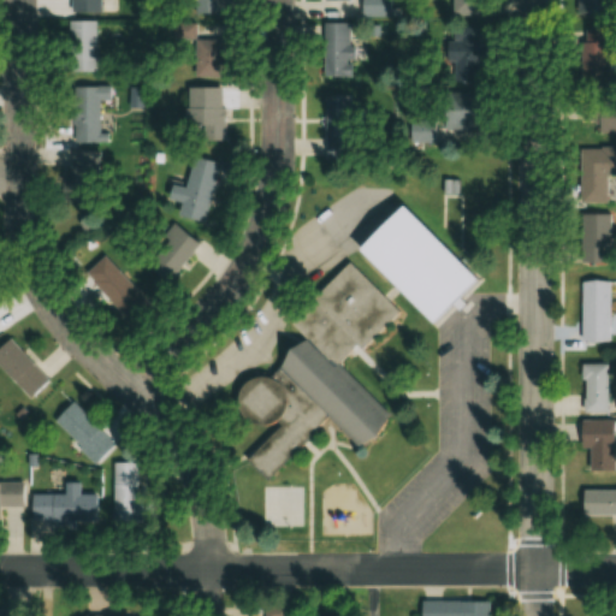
[(100,12),(99,0),(66,0),(67,13),(100,12)]
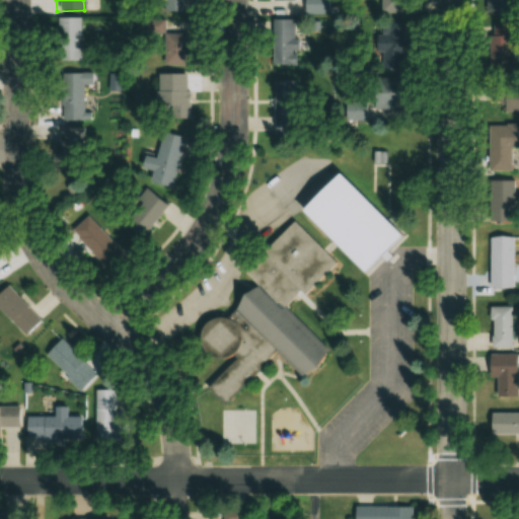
[(186,0),(163,0),(163,12),(189,12),(189,0),(186,0)]
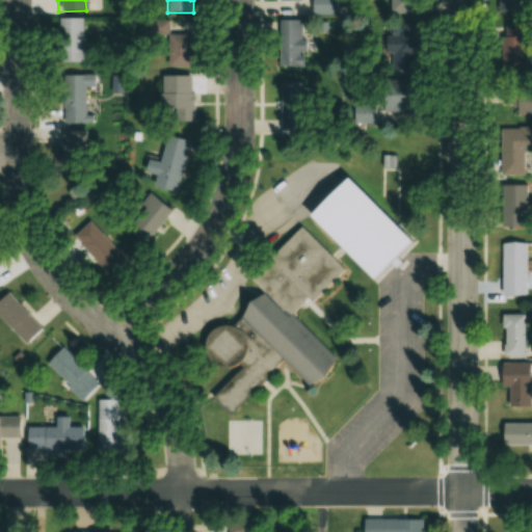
[(307,0),(278,0),(278,12),(335,12),(334,0),(310,0),(307,0)]
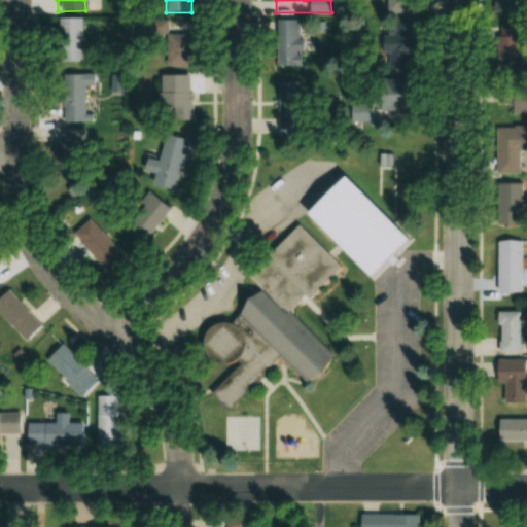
[(491,0),(491,11),(518,12),(518,0),(491,0)]
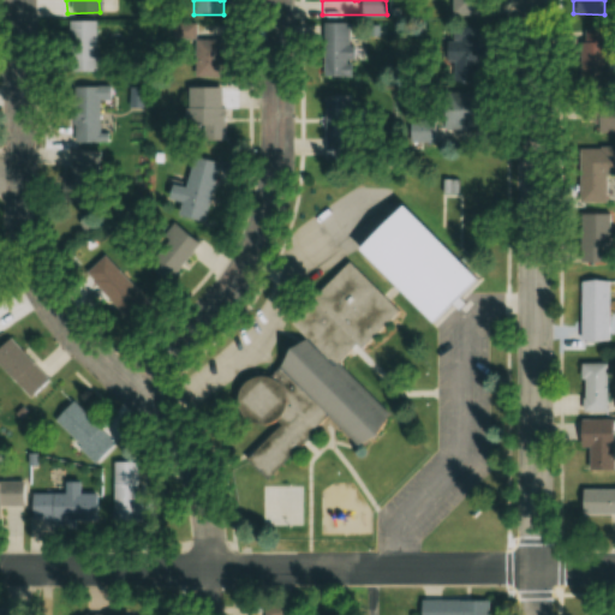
[(94,72),(94,21),(64,21),(64,72),(94,72)]
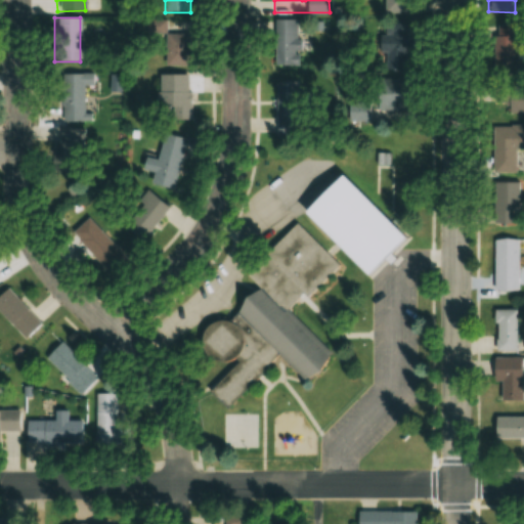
[(297,64),(298,19),(273,18),(273,64),(297,64)]
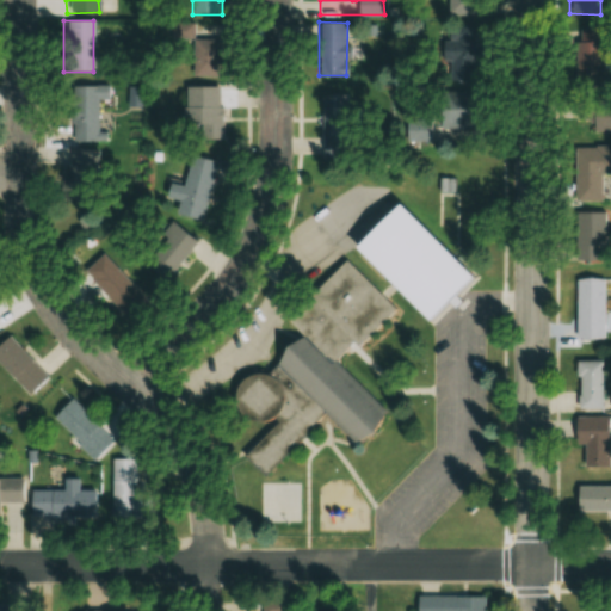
[(475,28),(440,26),(438,80),(473,81),(475,28)]
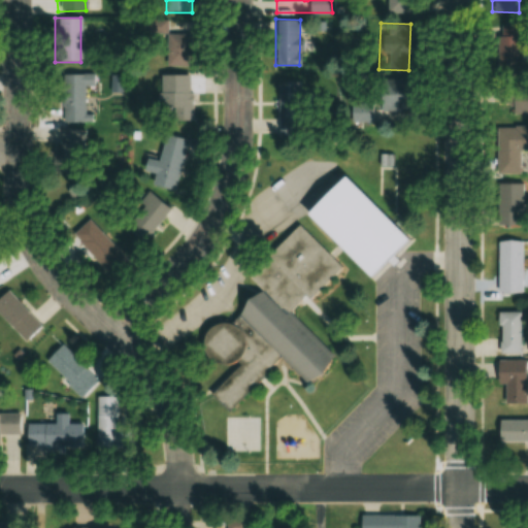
[(499,67),(519,66),(517,24),(498,25),(499,67)]
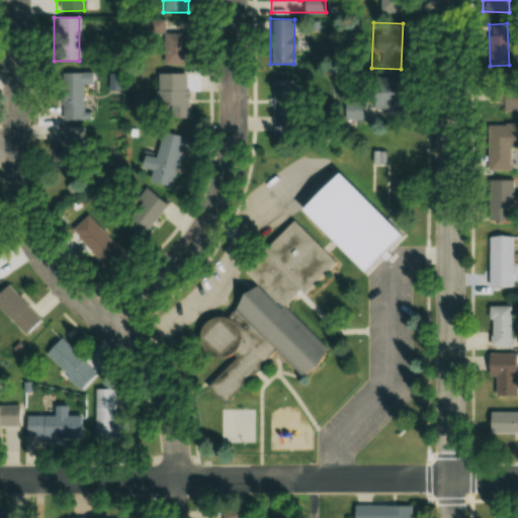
[(161,65),(188,65),(188,32),(161,32),(161,65)]
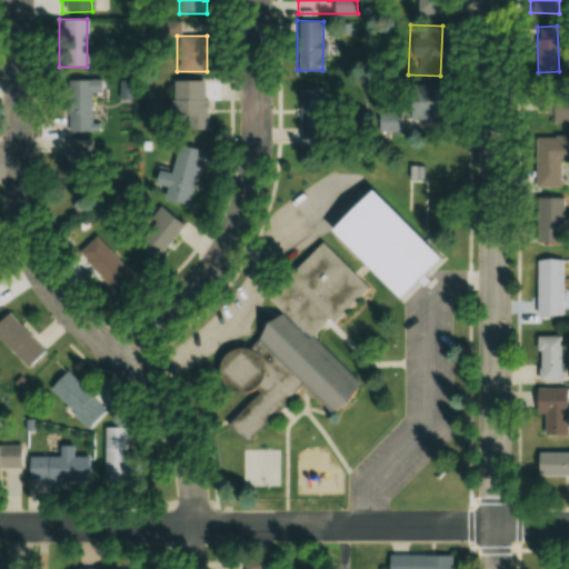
[(90,121),(90,92),(101,92),(101,79),(63,80),(65,132),(101,131),(101,121),(90,121)]
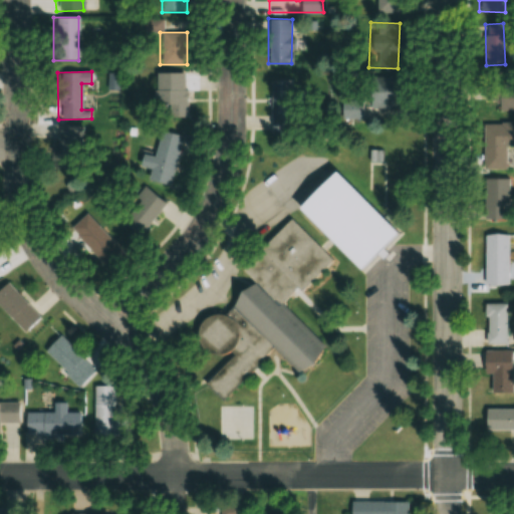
[(154,72),(154,116),(185,116),(185,72),(154,72)]
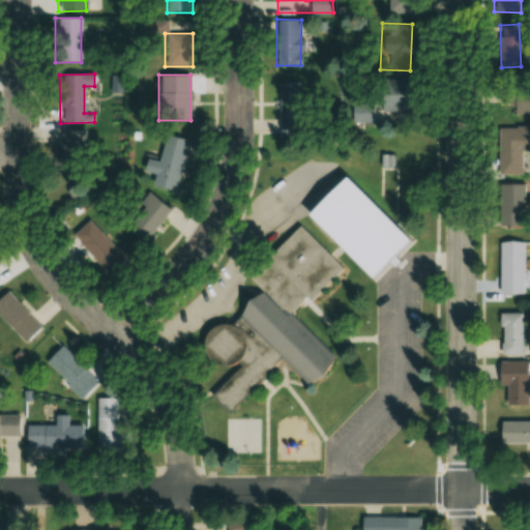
[(380,79),(380,111),(413,111),(413,79),(380,79)]
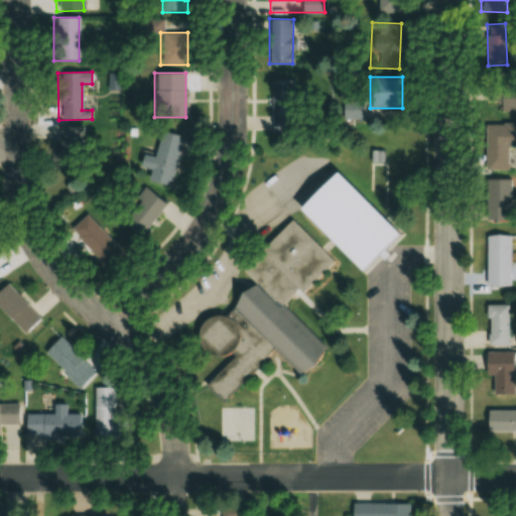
[(271,134),(293,134),(293,80),(271,80),(271,134)]
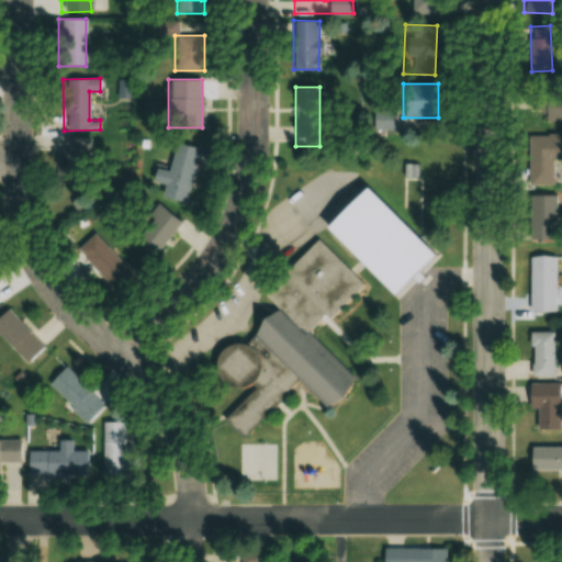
[(561,134),(530,134),(529,184),(553,186),(553,157),(561,157),(561,134)]
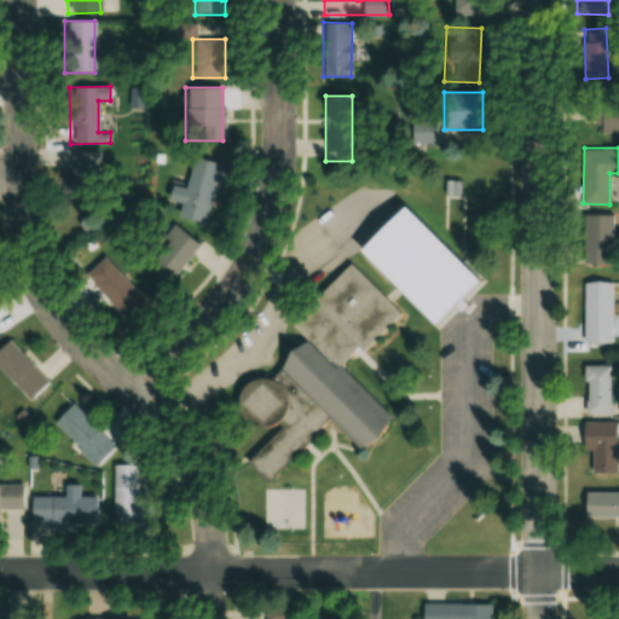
[(99,151),(68,150),(67,191),(98,192),(99,151)]
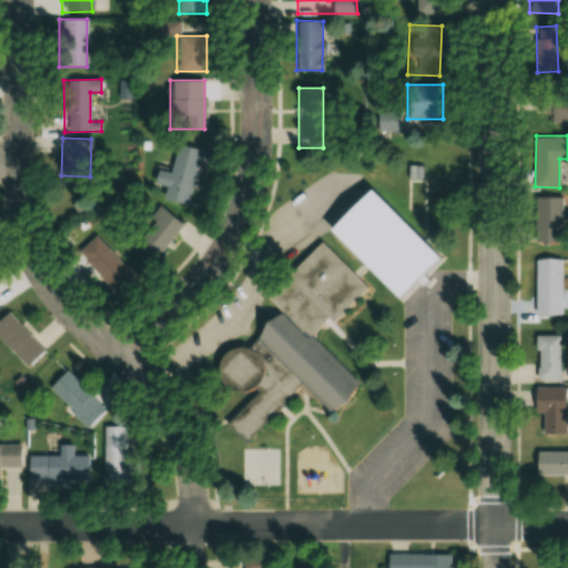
[(201,150),(175,143),(161,199),(185,205),(201,150)]
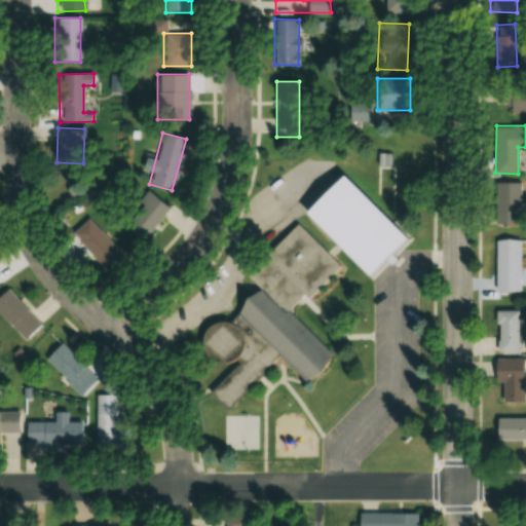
[(340,175),(409,236),(370,276),(302,214),(340,175)]
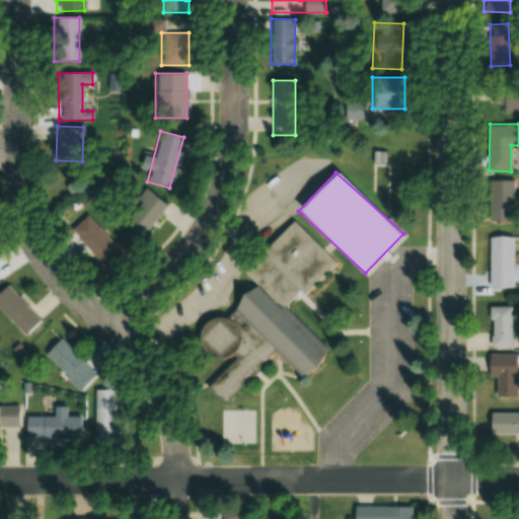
[(488,221),(514,221),(514,180),(488,180),(488,221)]
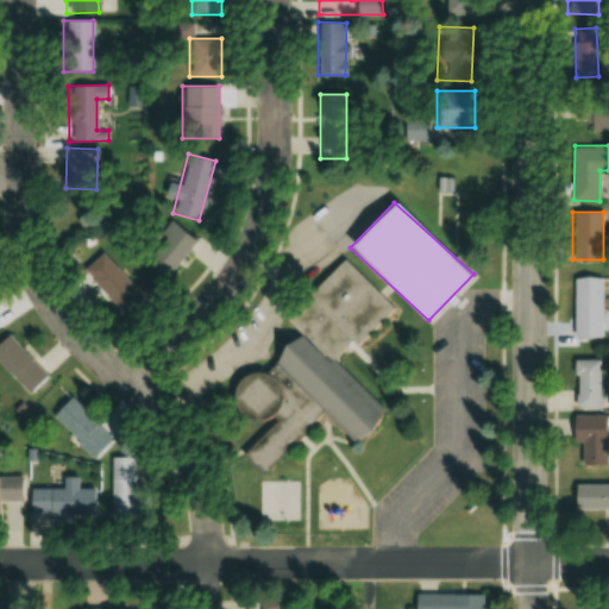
[(194,240),(173,223),(142,261),(163,278),(194,240)]
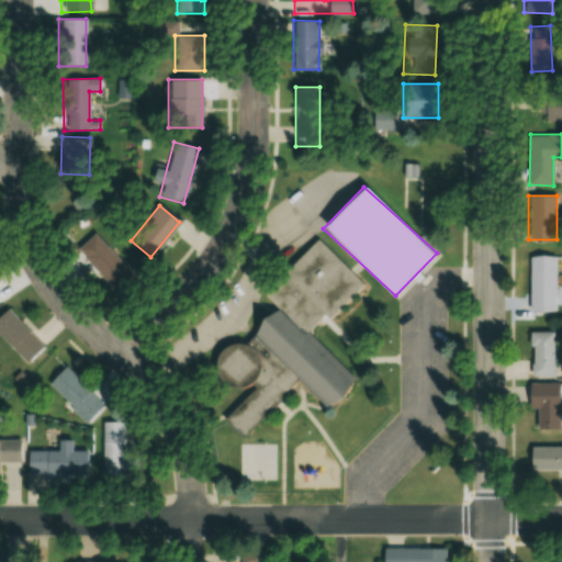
[(76,251),(89,266),(108,248),(94,234),(76,251)]
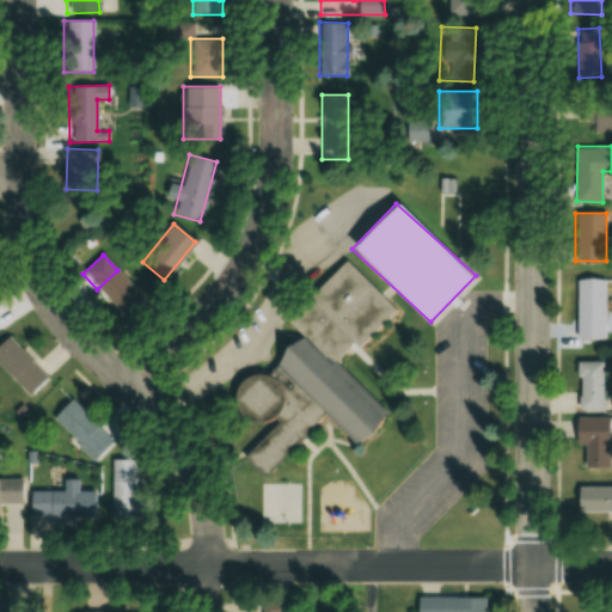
[(262,418),(269,416),(276,422),(244,457),(263,475),(323,414),(357,446),(393,407),(346,360),(396,308),(343,259),(286,322),(303,337),(268,372),(261,371),(252,372),(245,375),(239,380),(236,387),(234,396),(237,404),(240,411),(246,416),(254,418),(262,418)]
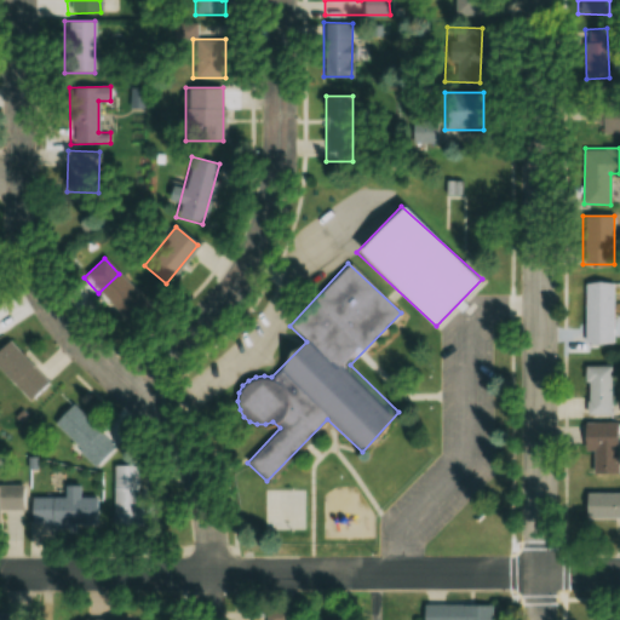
[(130,326),(150,306),(125,280),(105,299),(130,326)]
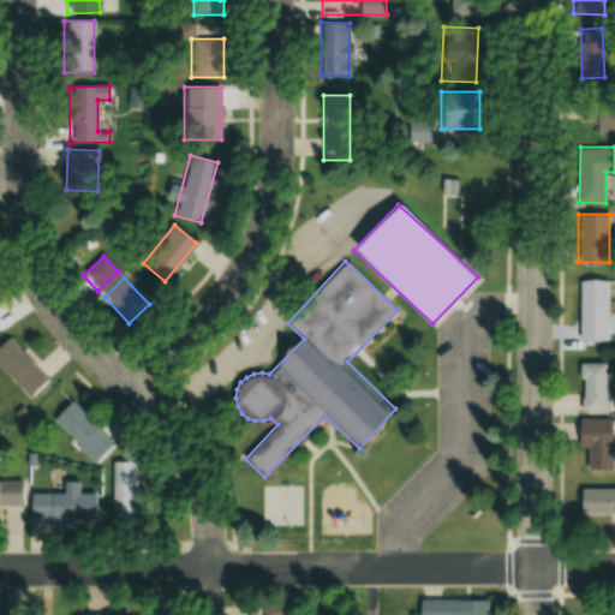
[(579,341),(607,341),(607,280),(579,280),(579,341)]
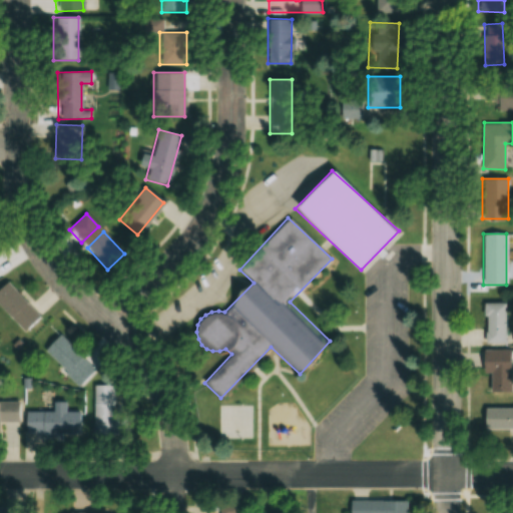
[(0,288),(0,308),(23,332),(40,315),(7,281),(0,288)]
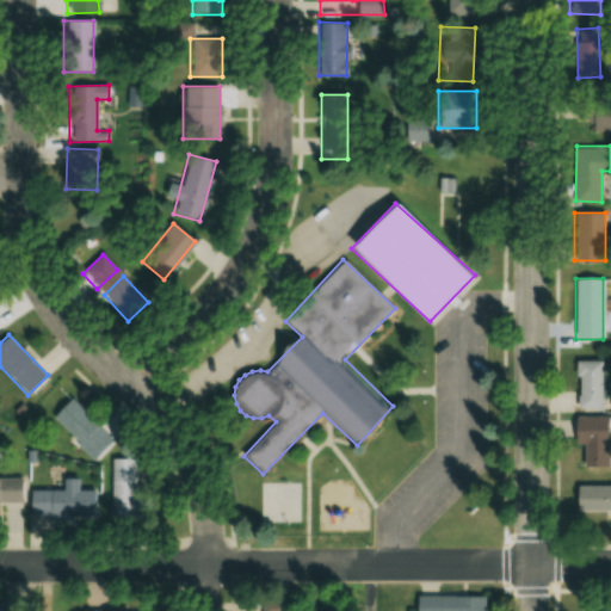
[(602,360),(575,360),(575,409),(602,409),(602,360)]
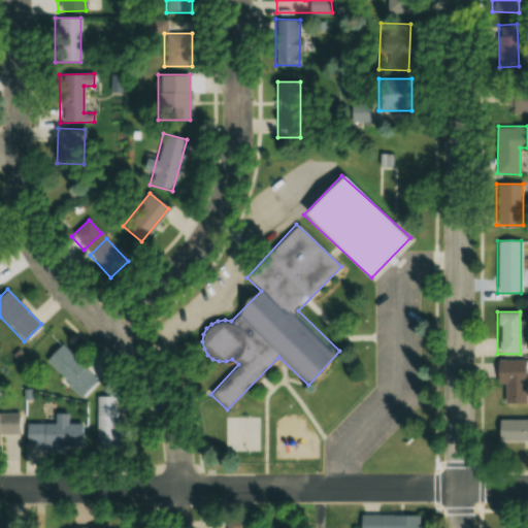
[(44,360),(81,397),(99,380),(62,343),(44,360)]
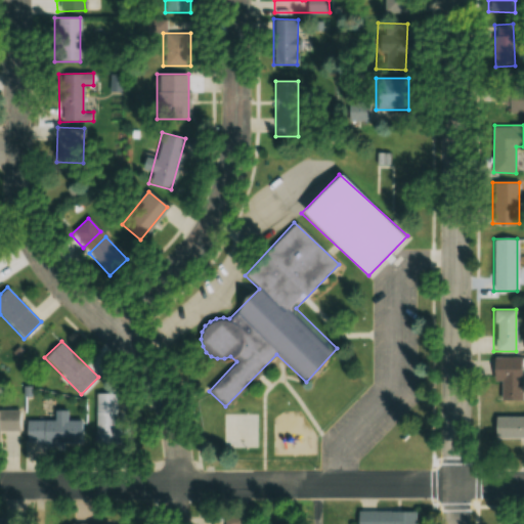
[(499,382),(499,399),(522,399),(522,357),(492,357),(492,382),(499,382)]
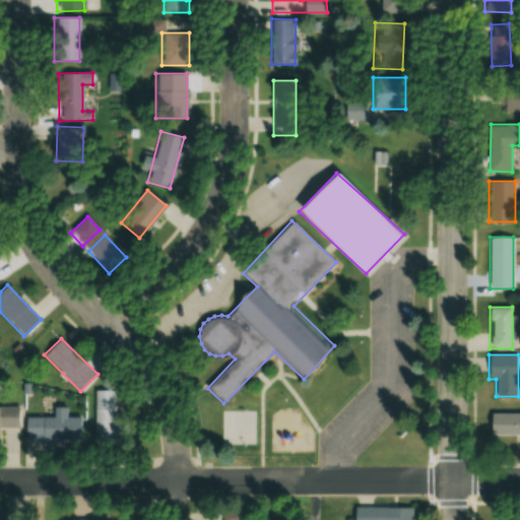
[(119,440),(118,390),(94,390),(94,440),(119,440)]
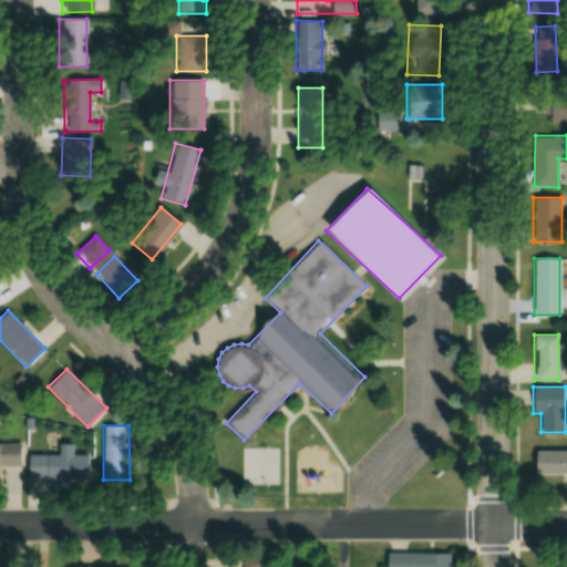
[(0,467),(21,467),(20,442),(0,442),(0,467)]
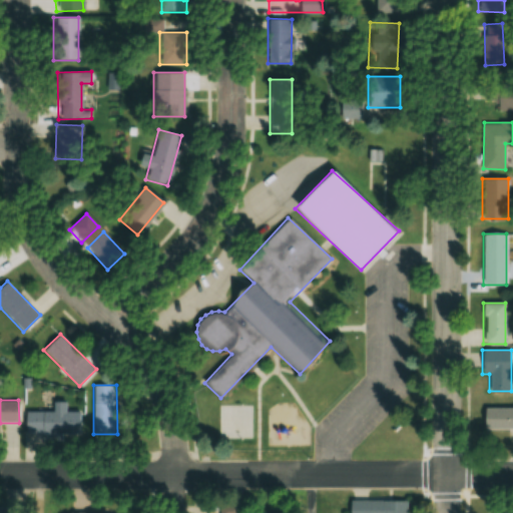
[(77,410),(66,410),(66,401),(52,401),(52,411),(25,411),(25,433),(77,433),(77,410)]
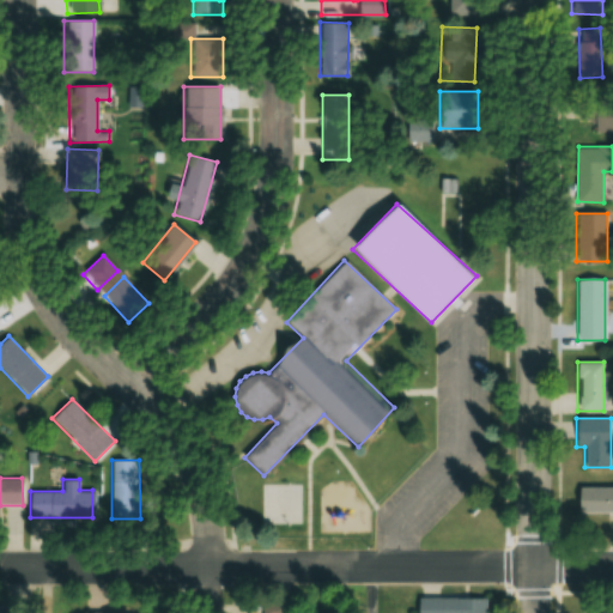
[(612,486),(577,487),(576,513),(612,513),(612,486)]
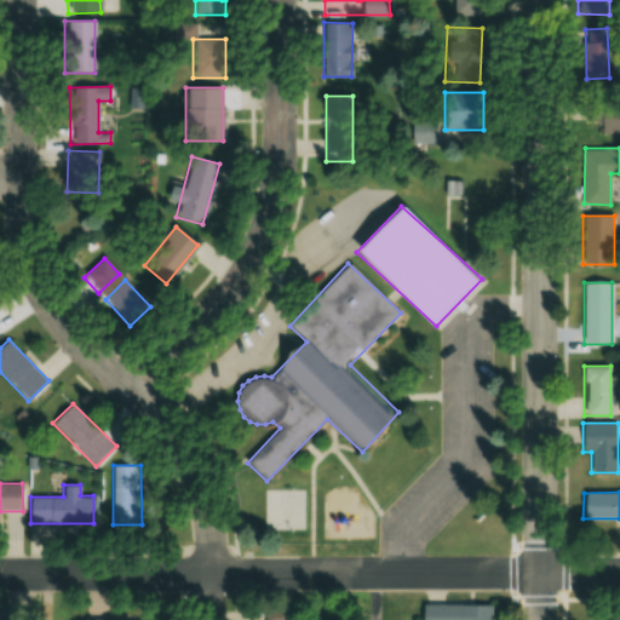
[(489,619),(489,604),(420,604),(420,619),(489,619)]
